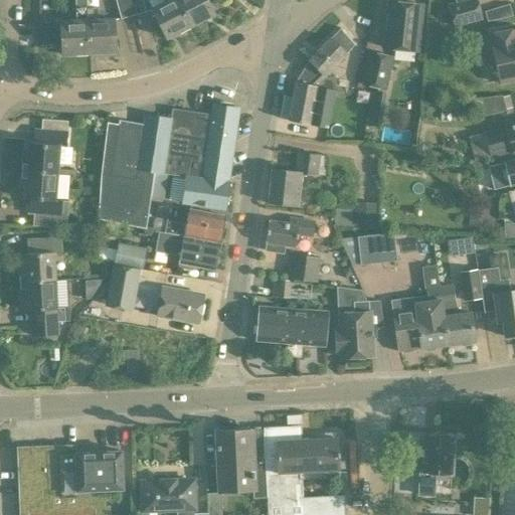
[(62,55),(89,54),(87,9),(87,0),(74,0),(75,9),(74,9),(74,21),(61,21),(62,55)]
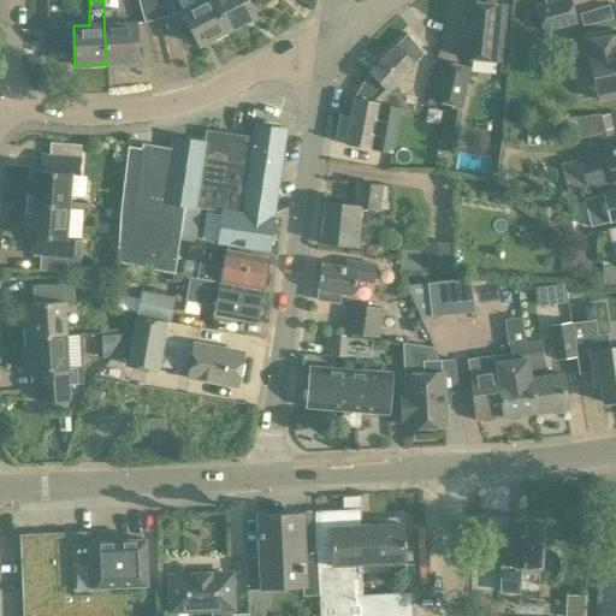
[(158,18),(153,0),(136,0),(143,23),(158,18)]
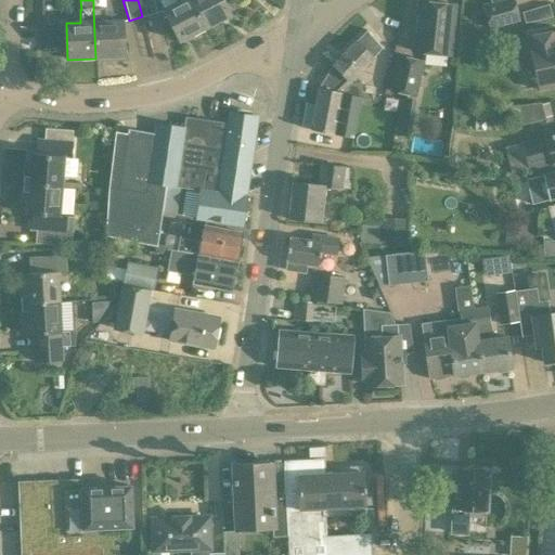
[(152,0),(138,0),(142,16),(156,13),(152,0)]
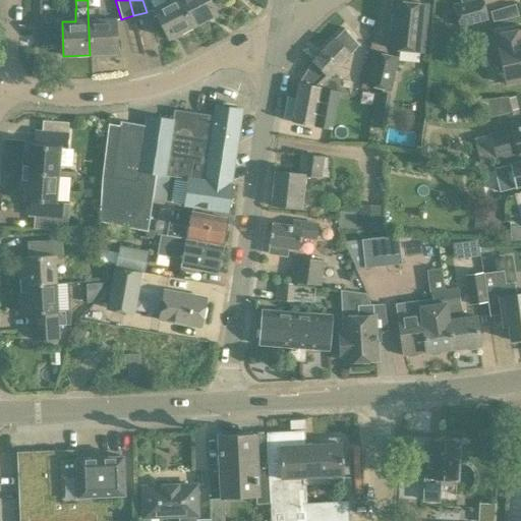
[(192,27),(178,0),(166,0),(167,2),(154,8),(169,39),(192,27)]
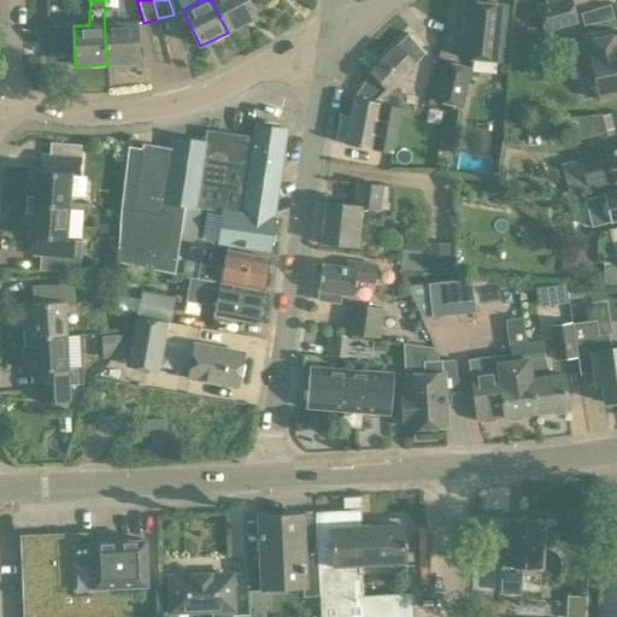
[(211,0),(228,33),(256,18),(246,0),(211,0)]
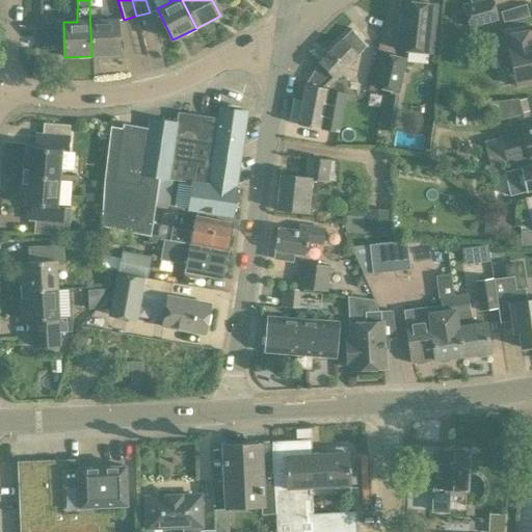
[(435,4),(401,1),(397,49),(430,52),(435,4)]
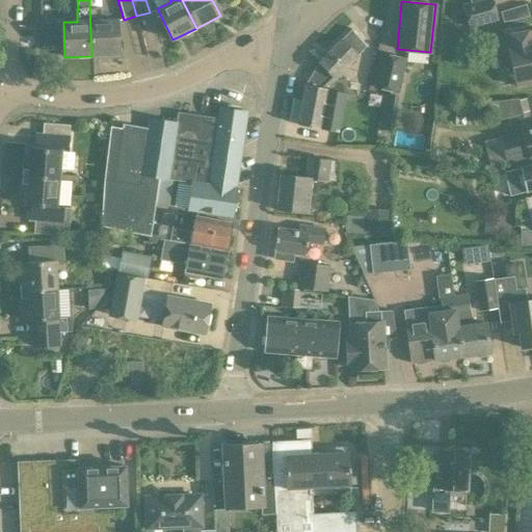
[(525,5),(500,11),(503,22),(528,17),(525,5)]
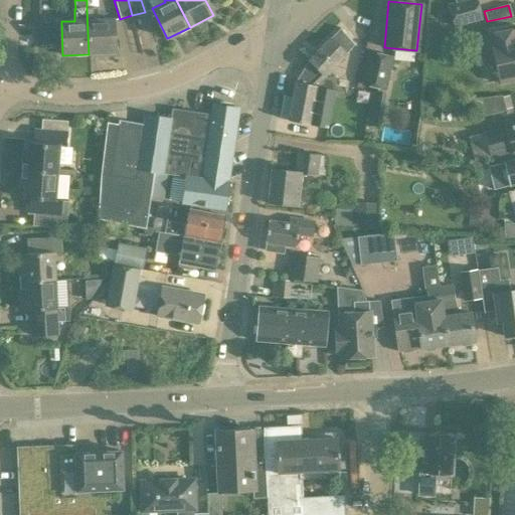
[(98,9),(87,9),(89,54),(114,53),(113,19),(98,20),(98,9)]
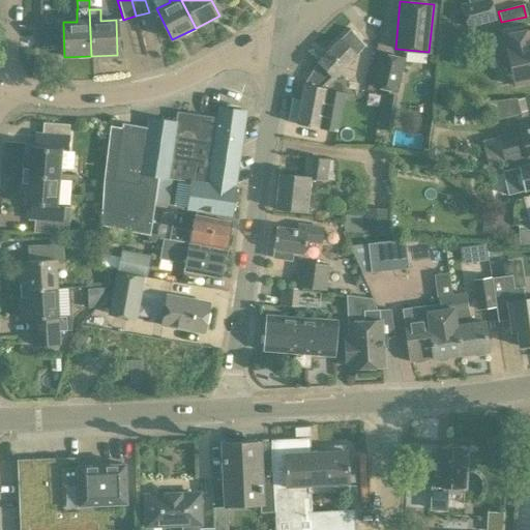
[(514,86),(529,82),(529,28),(497,35),(503,67),(510,65),(514,86)]
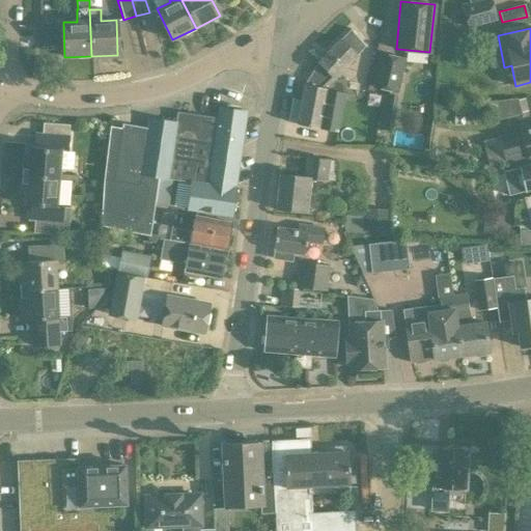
[(42,29),(43,44),(57,44),(56,35),(50,29),(42,29)]
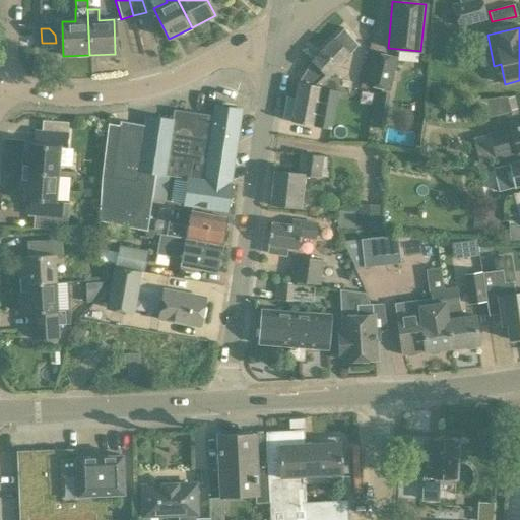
[(359,45),(343,28),(334,40),(333,40),(310,63),(298,82),(291,122),(329,129),(336,91),(317,86),(359,45)]
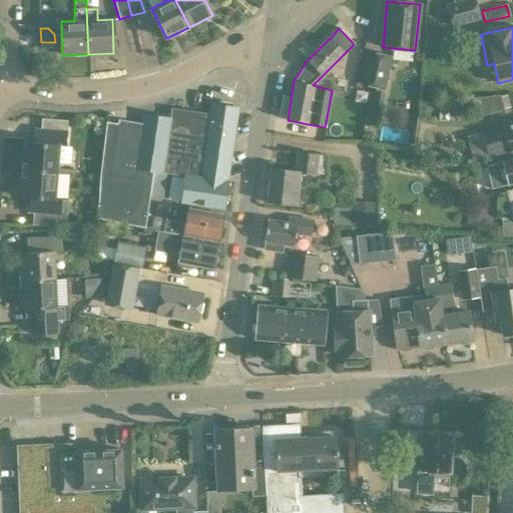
[(386,88),(392,56),(367,51),(360,83),(386,88)]
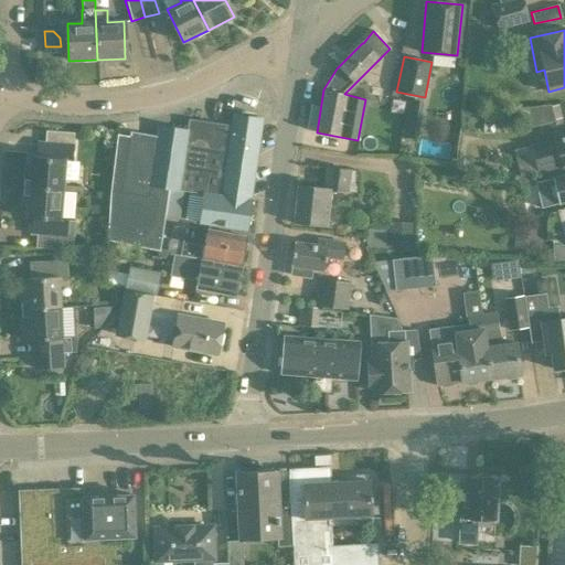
[(471,114),(483,115),(484,100),(472,99),(471,114)]
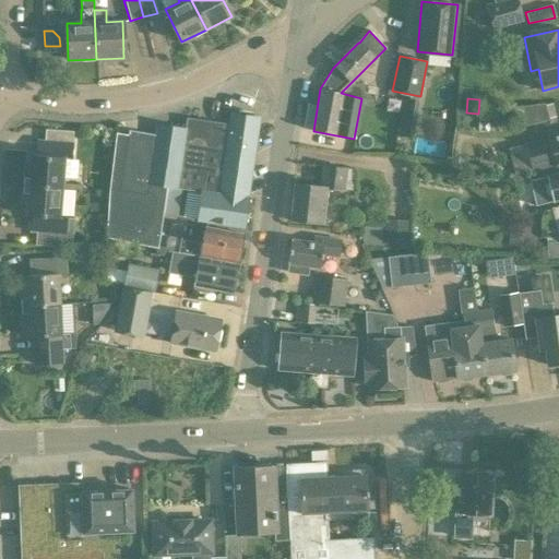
[(201,191),(247,197),(258,117),(230,113),(229,123),(187,118),(186,129),(156,125),(155,134),(129,131),(128,134),(116,133),(109,191),(106,238),(158,248),(163,212),(167,188),(180,189),(201,191)]
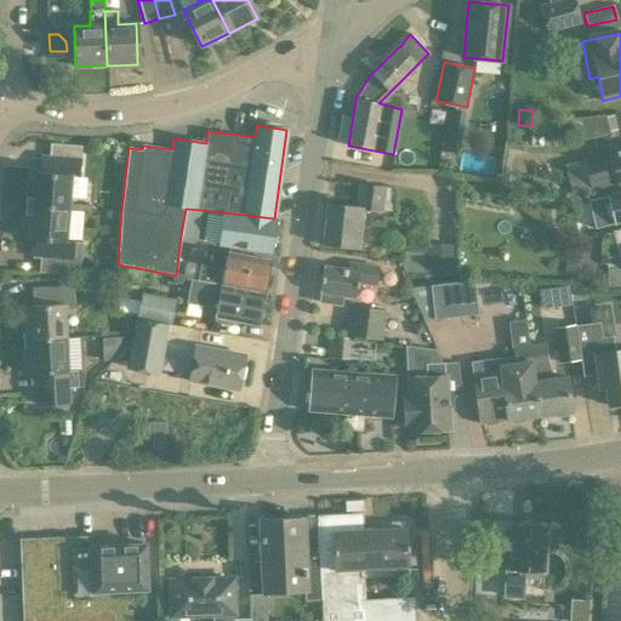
[(50,157),(41,155),(40,172),(34,172),(33,184),(27,184),(24,205),(68,209),(70,176),(80,176),(81,159),(80,159),(81,147),(50,144),(50,157)]
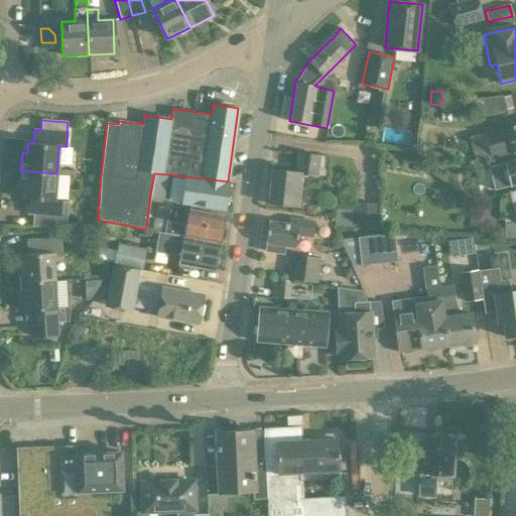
[(505,128),(484,133),(470,137),(476,161),(481,160),(512,152),(512,154),(515,152),(515,122),(505,126),(505,128)]
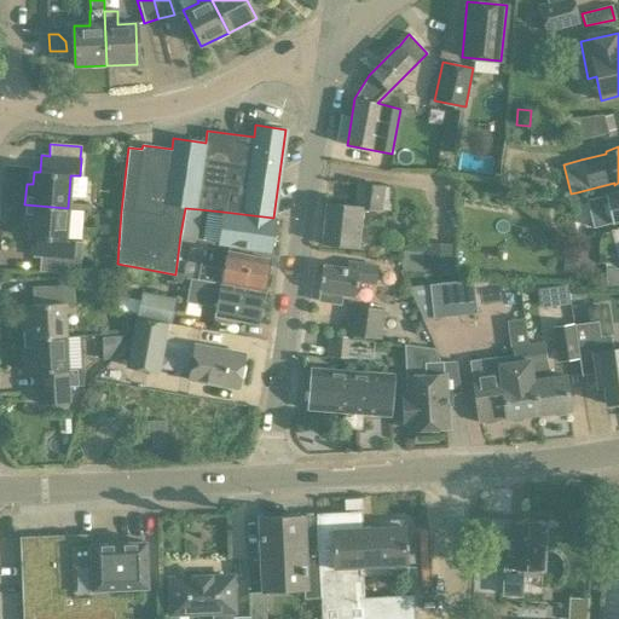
[(502,173),(499,183),(513,185),(514,175),(502,173)]
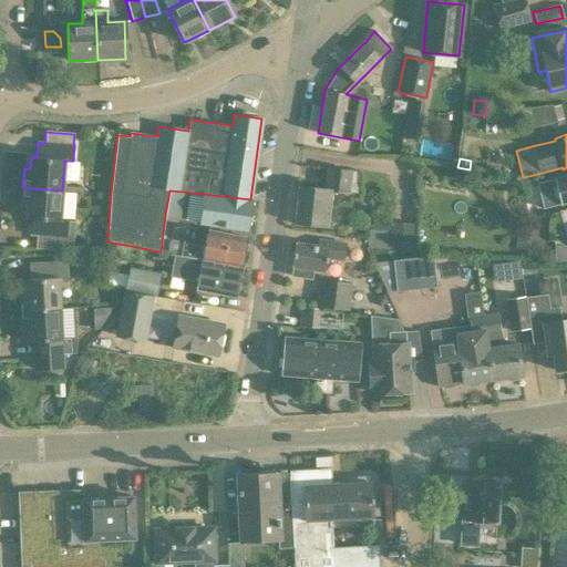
[(328,227),(331,193),(349,194),(352,171),(326,167),(323,188),(300,186),(296,224),(328,227)]
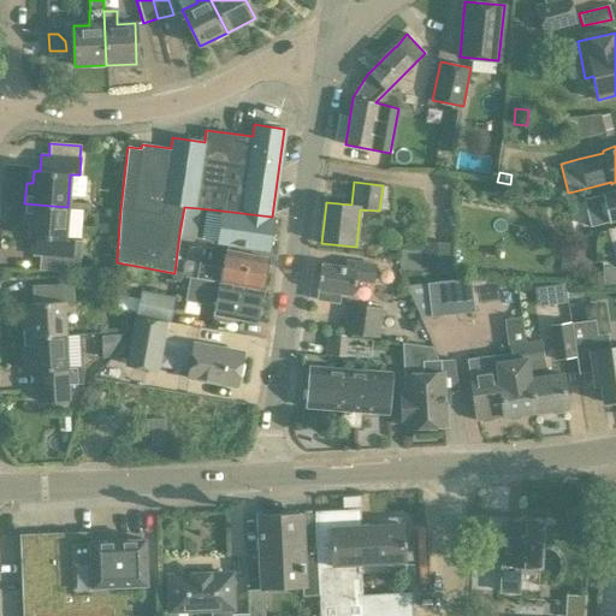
[(615,187),(600,191),(606,219),(615,217),(615,187)]
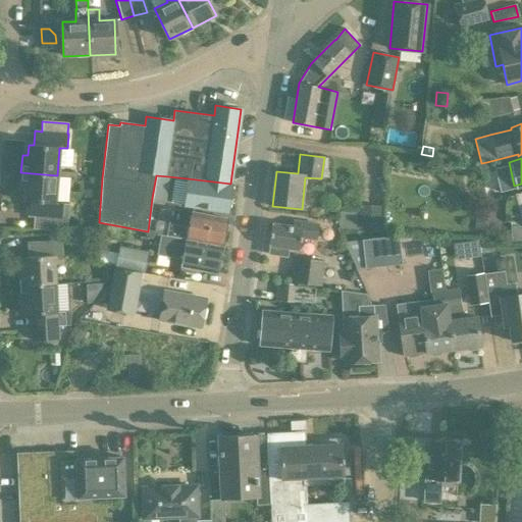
[(57,175),(20,172),(19,191),(24,192),(23,202),(28,202),(27,215),(34,215),(32,229),(66,229),(68,204),(55,203),(57,175)]
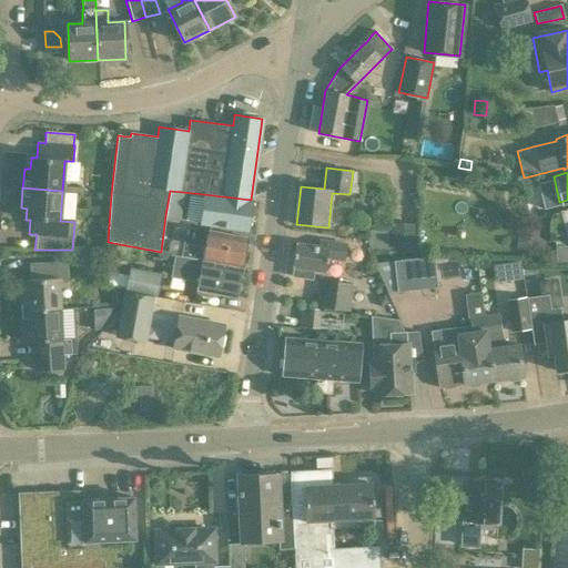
[(251,200),(204,194),(201,223),(249,231),(253,202),(251,200)]
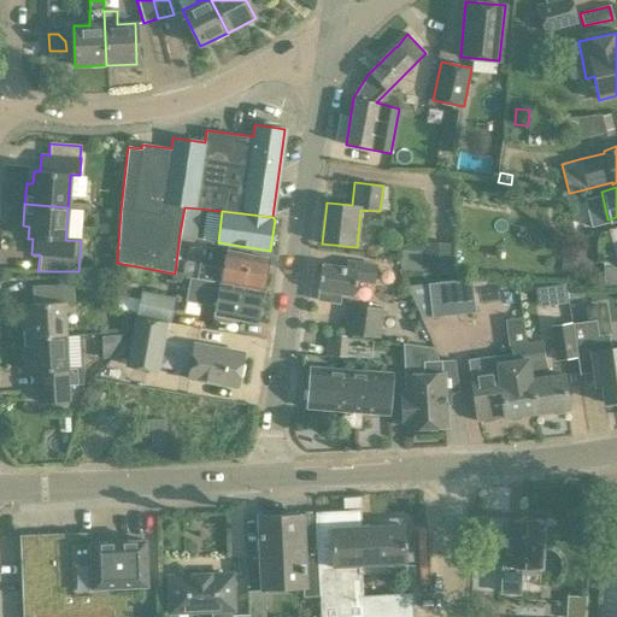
[(603,258),(616,254),(610,231),(601,234),(603,258)]
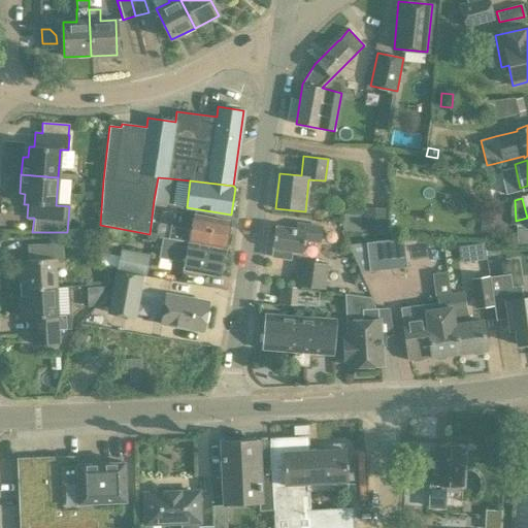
[(481,230),(504,233),(507,211),(483,208),(481,230)]
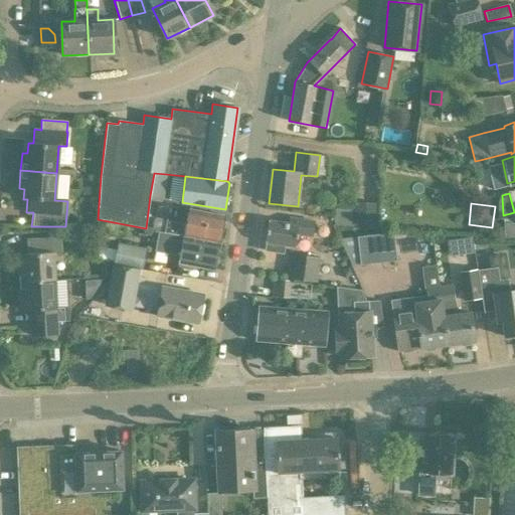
[(353,224),(354,210),(335,209),(334,223),(353,224)]
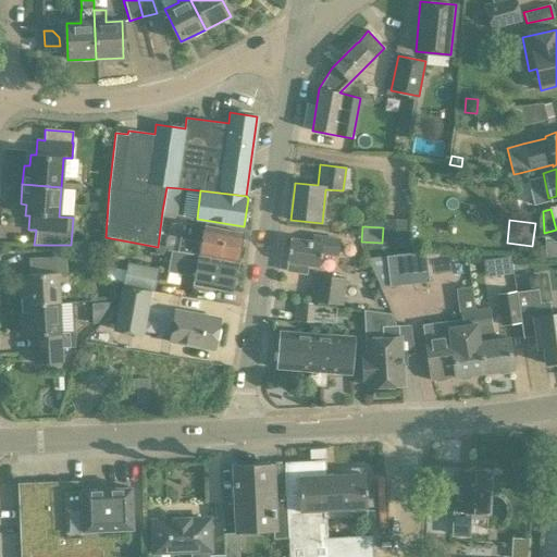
[(166,235),(163,249),(236,262),(243,235),(205,227),(201,242),(178,237),(166,235)]
